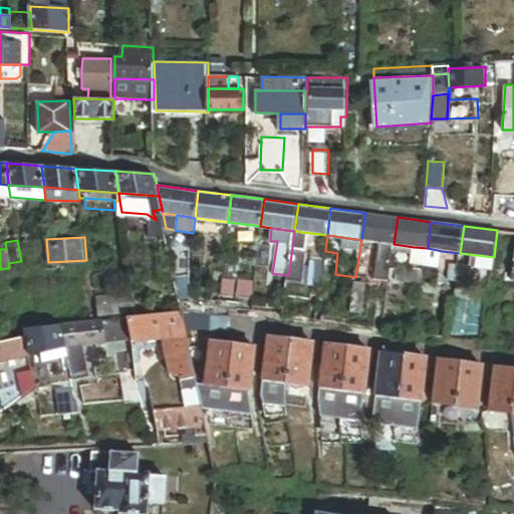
[(389,282),(394,244),(380,242),(374,280),(389,282)]
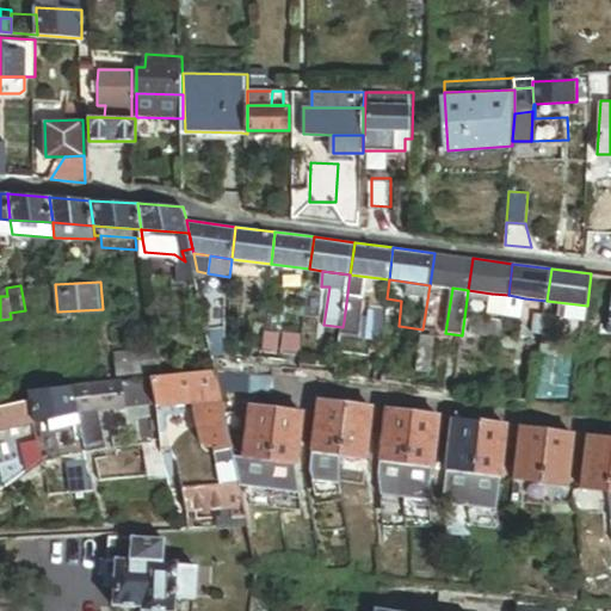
[(347,294),(344,321),(345,322),(362,323),(363,316),(365,296),(347,294)]
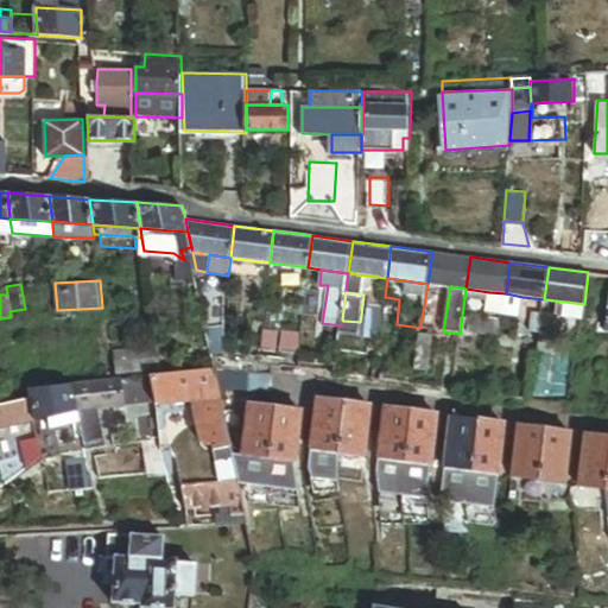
[(504,314),(506,293),(489,292),(486,310),(504,314)]
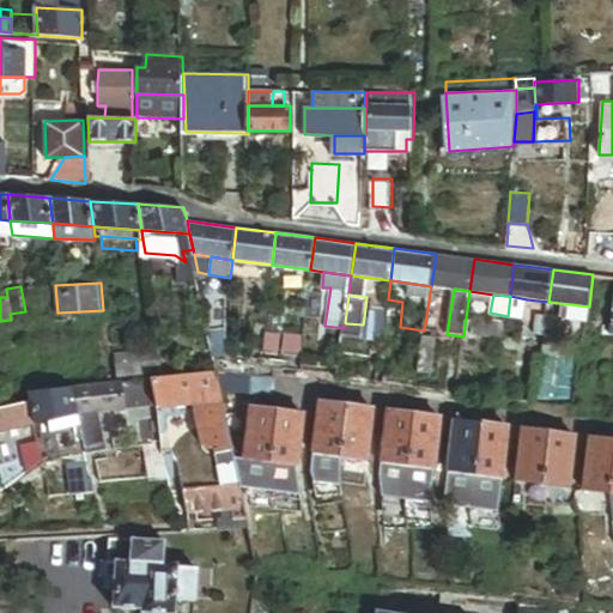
[(527,299),(510,296),(508,316),(525,317),(527,299)]
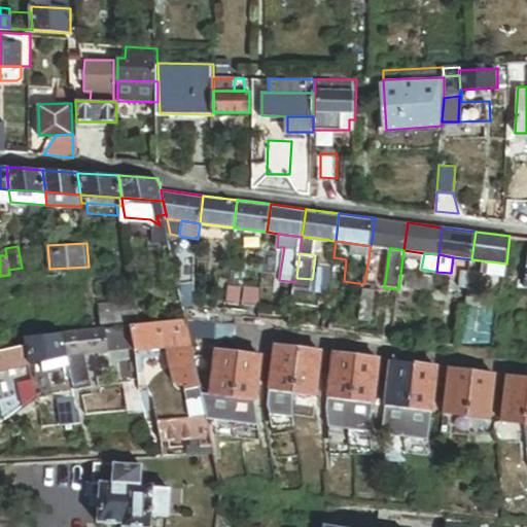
[(326,275),(330,276),(334,257),(320,255),(318,274),(326,275)]
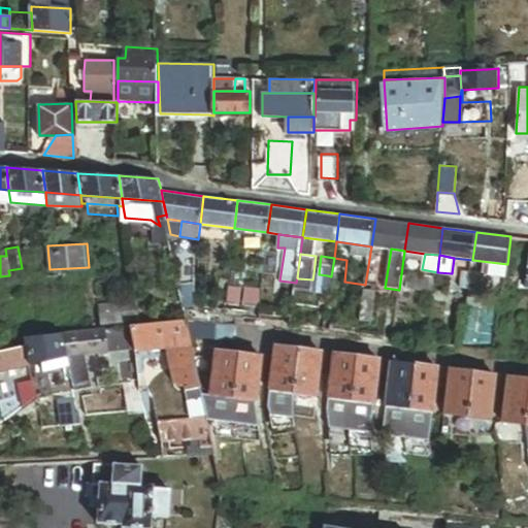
[(347,260),(334,258),(331,276),(331,282),(329,293),(333,294),(343,288),(344,282),(347,260)]
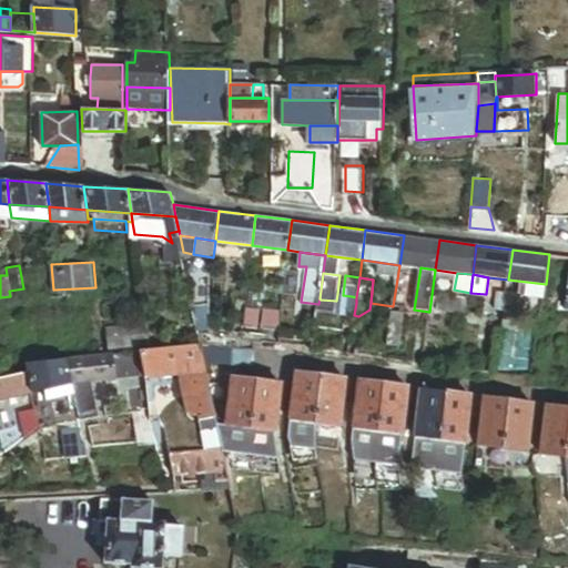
[(0,316),(27,312),(23,288),(9,291),(10,296),(0,297),(0,316)]
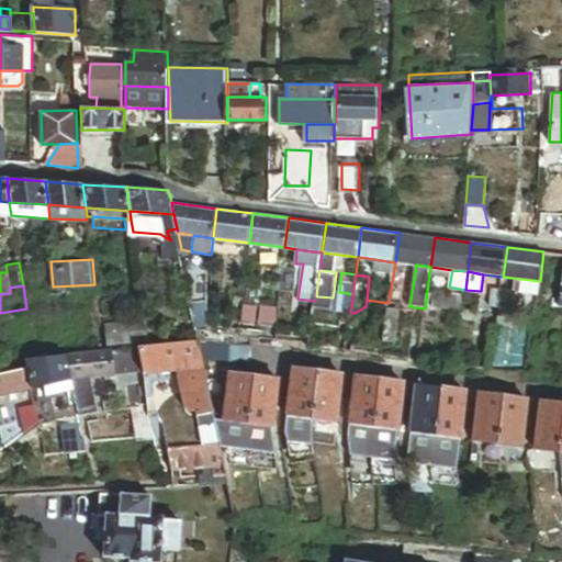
[(494,306),(498,307),(502,289),(492,288),(491,300),(495,301),(494,306)]
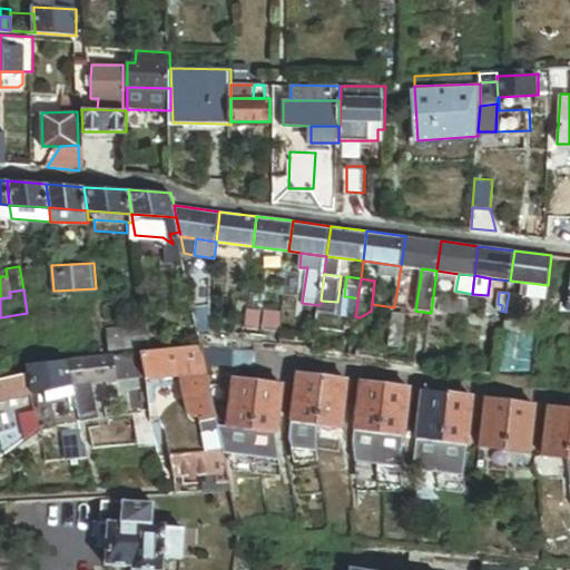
[(509,293),(505,312),(511,312),(512,306),(517,307),(517,301),(518,294),(509,293)]
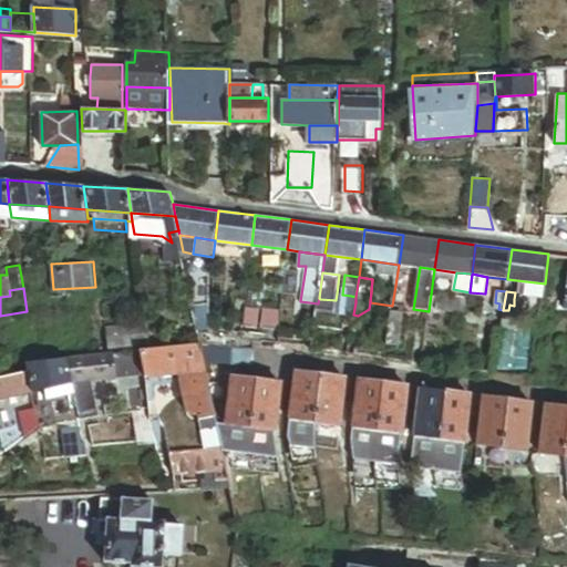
[(342,295),(337,294),(336,300),(334,312),(353,315),(356,302),(350,302),(351,296),(342,295)]
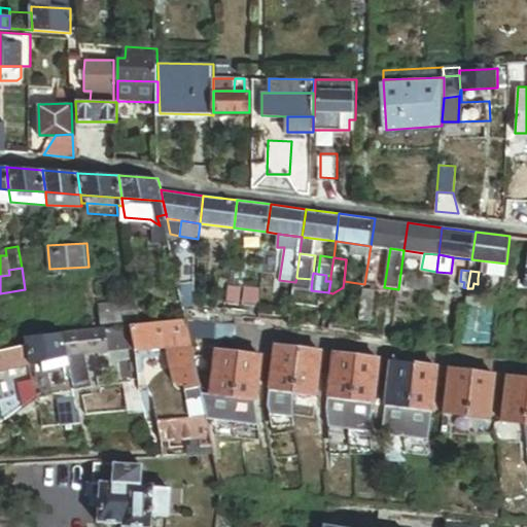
[(433,293),(435,277),(410,274),(407,289),(433,293)]
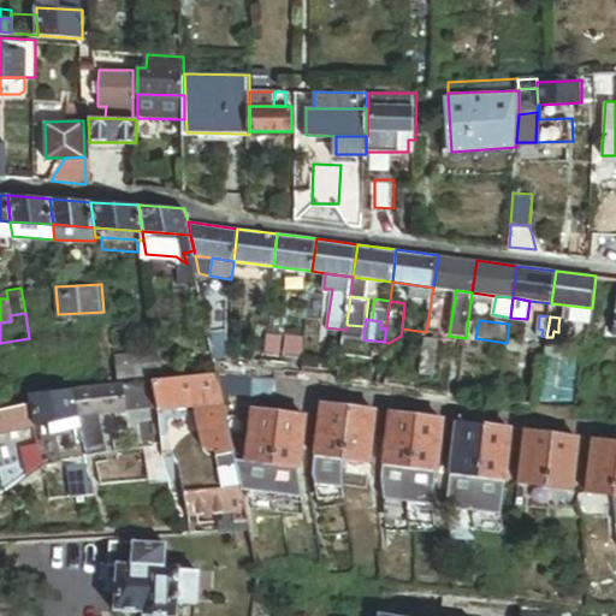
[(365,326),(348,325),(347,337),(363,339),(365,326)]
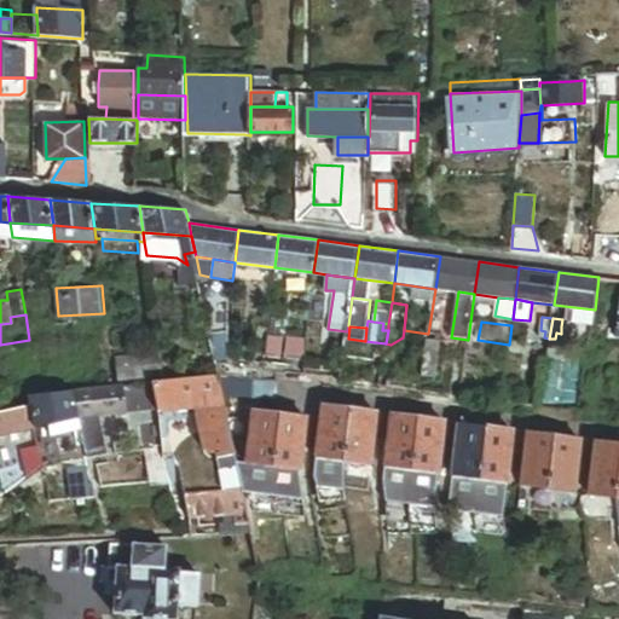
[(549,339),(547,357),(562,359),(566,328),(561,327),(561,334),(556,333),(555,339),(549,339)]
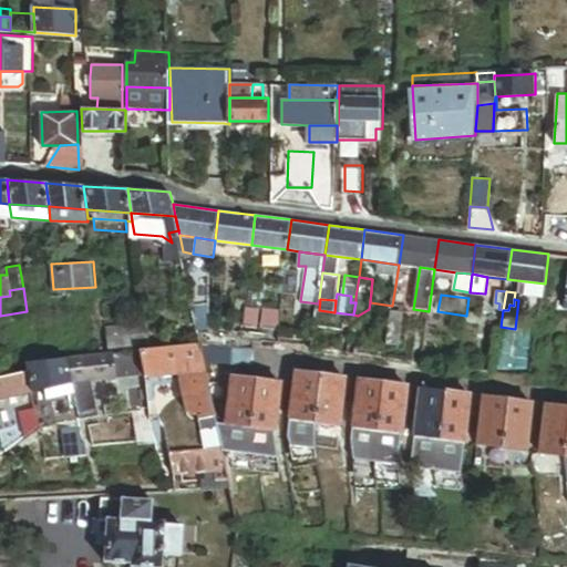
[(215,329),(214,303),(203,303),(204,327),(215,329)]
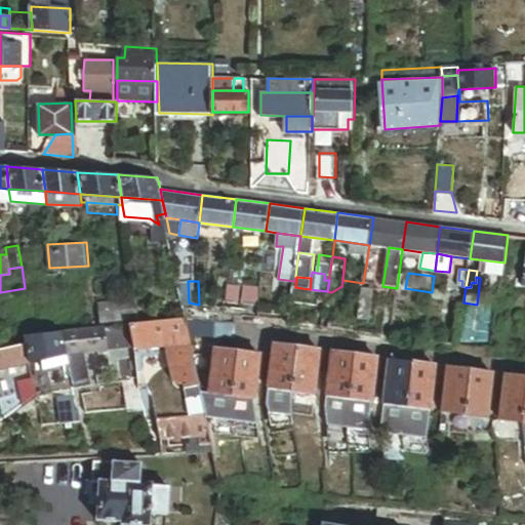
[(239,284),(227,282),(226,299),(233,300),(237,296),(239,284)]
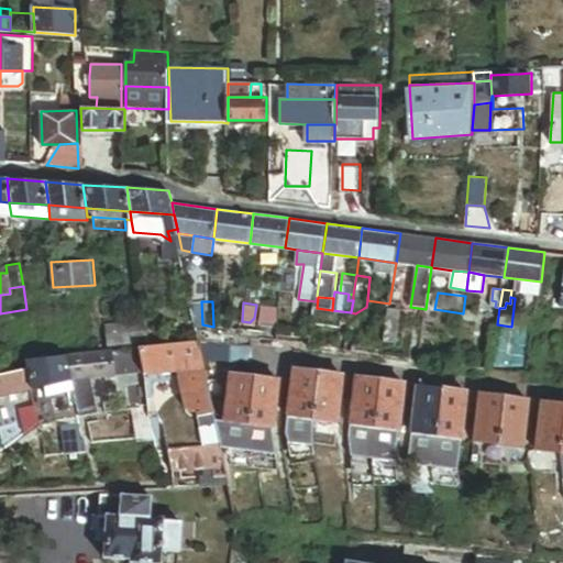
[(277,327),(279,306),(263,305),(263,304),(260,324),(264,324),(277,327)]
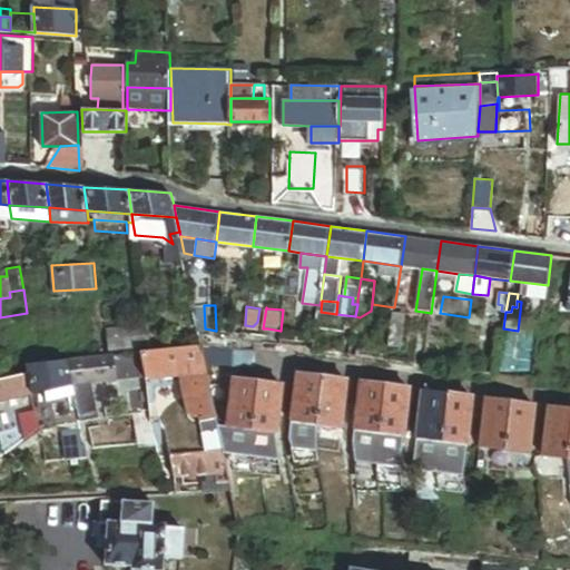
[(408,315),(394,314),(390,345),(401,347),(408,315)]
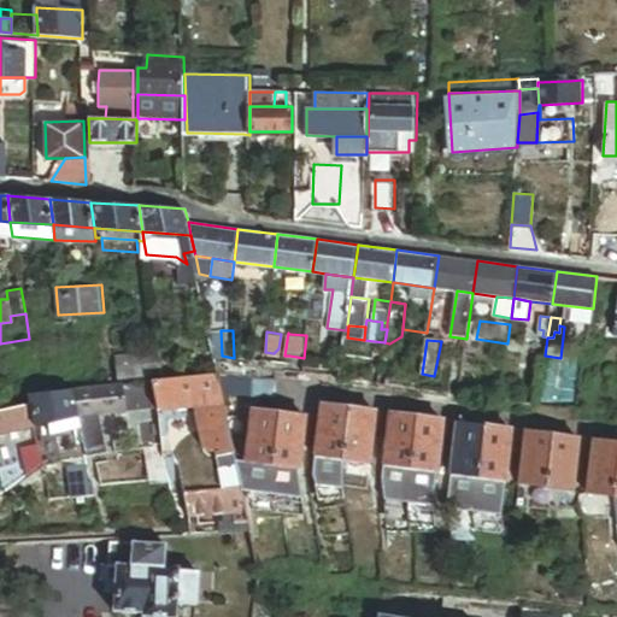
[(162,371),(159,347),(116,352),(118,376),(162,371)]
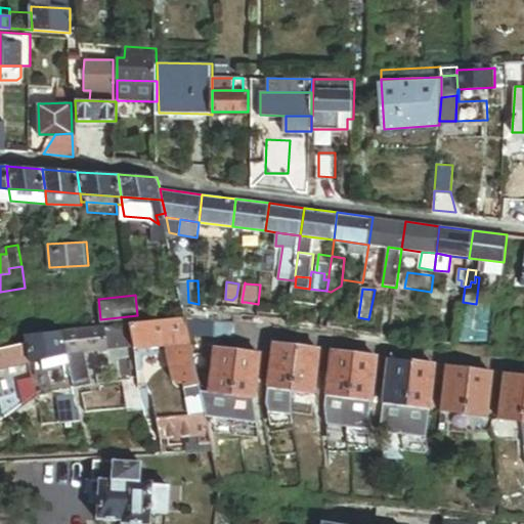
[(193,350),(186,315),(131,321),(135,342),(135,345),(177,342),(179,352),(193,350)]
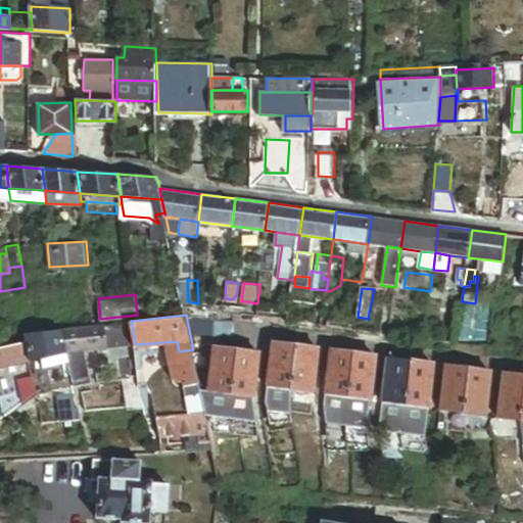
[(235,323),(235,321),(193,319),(193,335),(232,336),(235,323)]
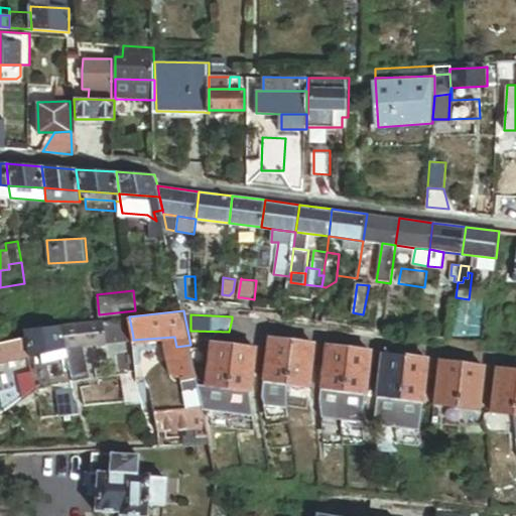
[(129,316),(103,319),(106,341),(133,337),(129,316)]
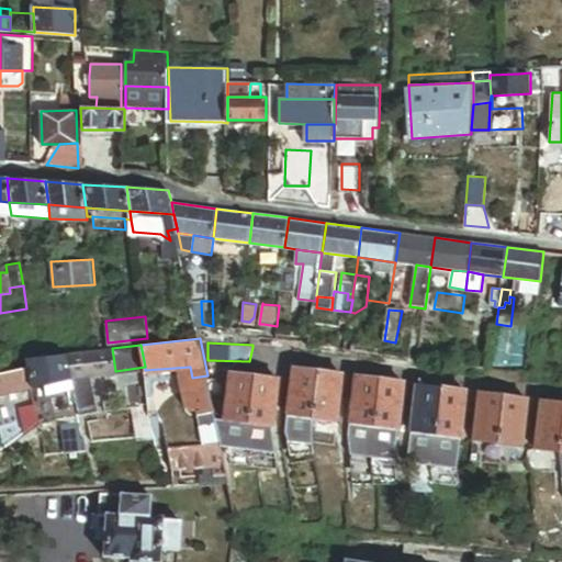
[(115,371),(112,348),(67,353),(71,375),(90,373),(115,371)]
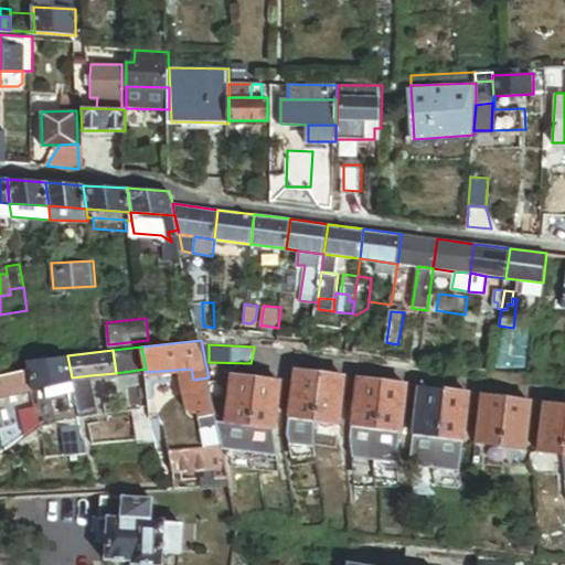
[(72,377),(67,355),(28,360),(29,368),(34,388),(44,386),(68,381),(73,380),(72,377)]
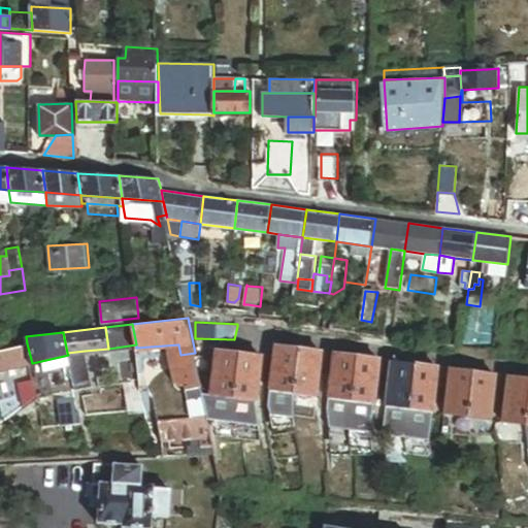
[(26,336),(0,340),(0,350),(27,343),(26,336)]
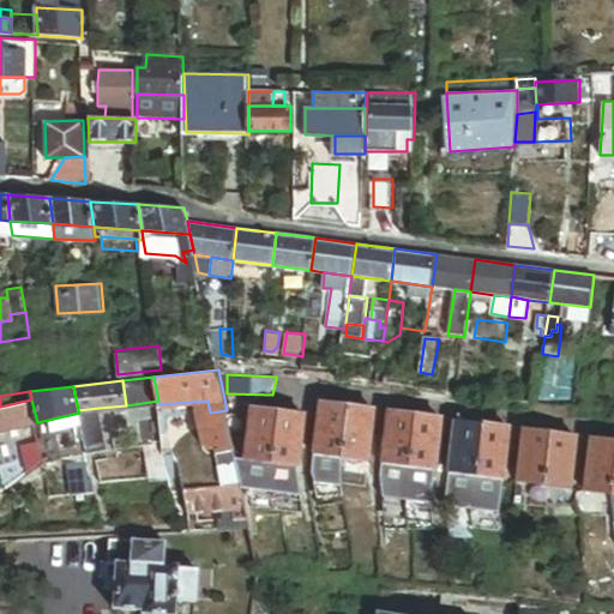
[(0,431),(37,422),(31,399),(0,407),(0,431)]
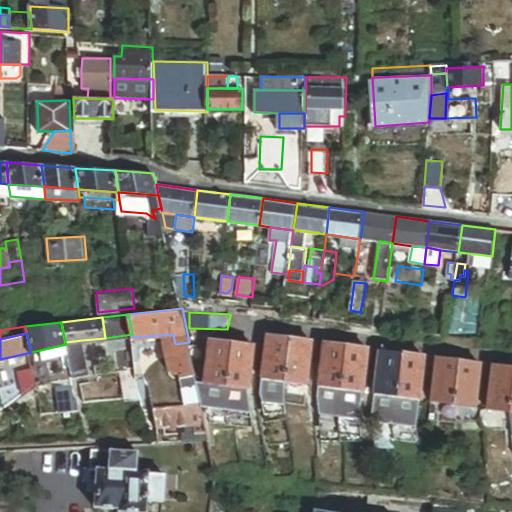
[(291,339),(268,336),(263,379),(285,382),(291,339)]
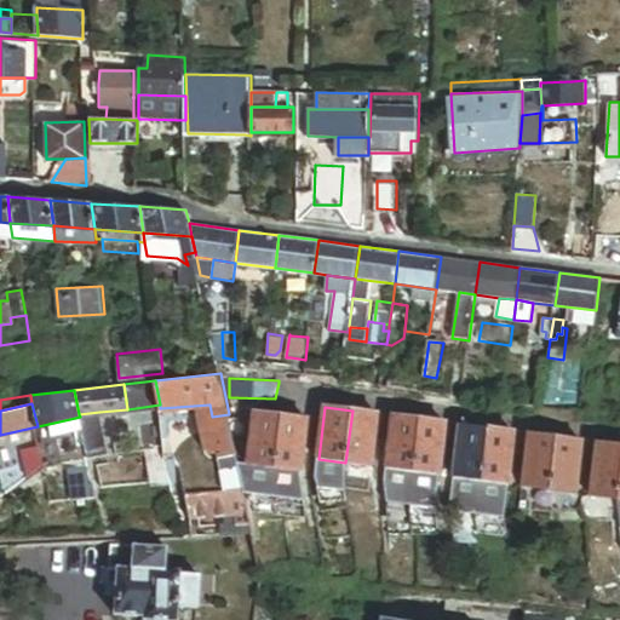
[(352,411),(345,463),(372,466),(379,414),(352,411)]
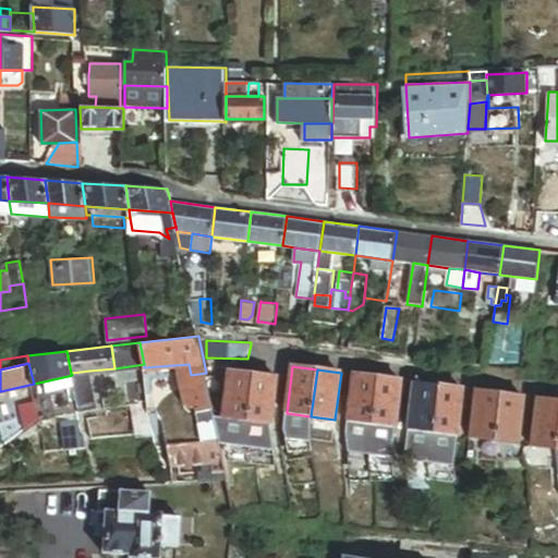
[(95,400),(89,371),(71,373),(72,375),(76,396),(77,403),(95,400)]
